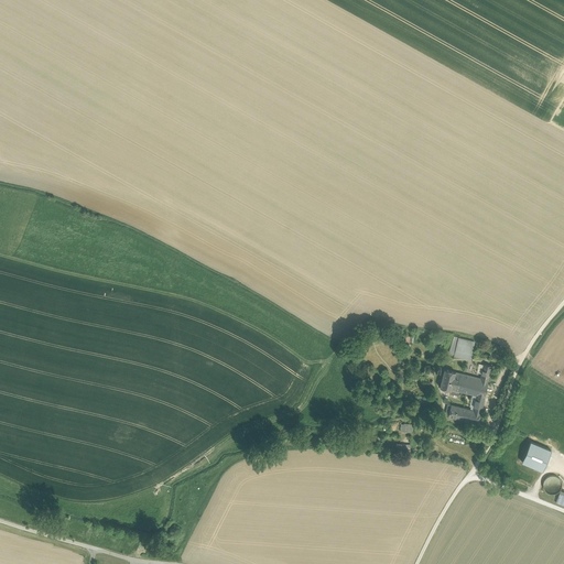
[(454,337),(449,351),(455,354),(459,338),(454,337)]
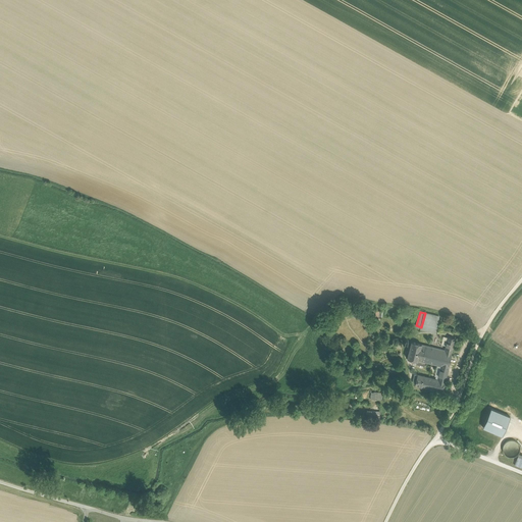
[(439,317),(425,313),(421,327),(421,328),(435,331),(439,317)]
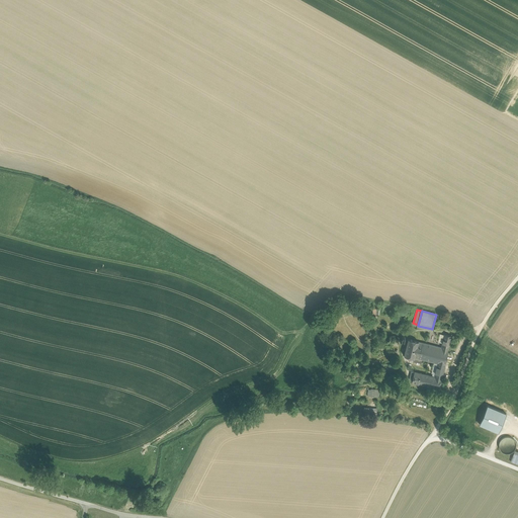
[(441,348),(418,342),(414,357),(434,362),(446,358),(451,336),(444,335),(441,348)]
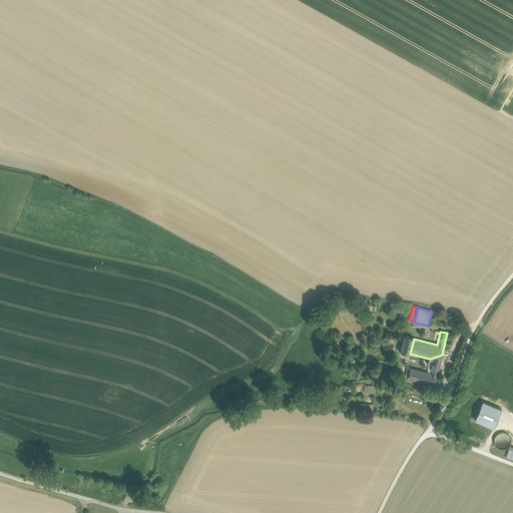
[(414,338),(404,336),(403,341),(402,347),(400,352),(410,355),(414,339),(414,338)]
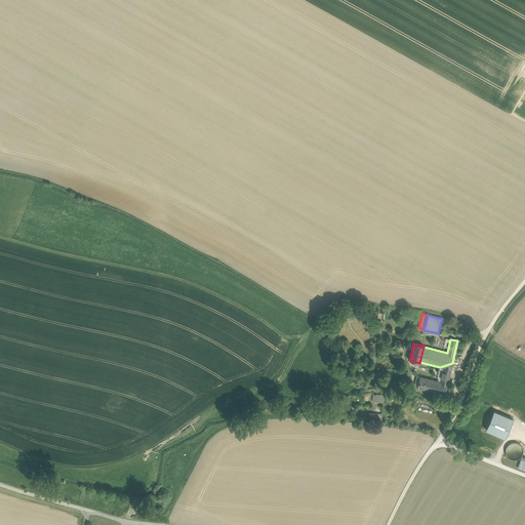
[(444,368),(441,381),(419,376),(417,388),(445,395),(452,363),(440,367),(444,368)]
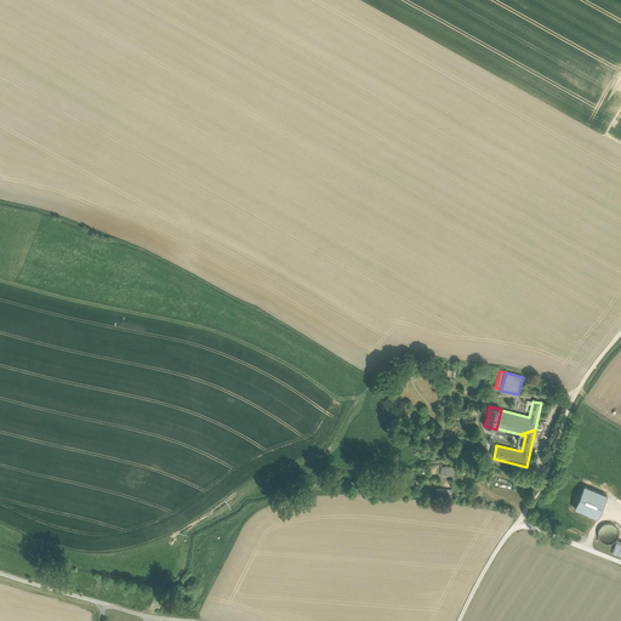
[(596,518),(604,494),(581,485),(571,508),(596,518)]
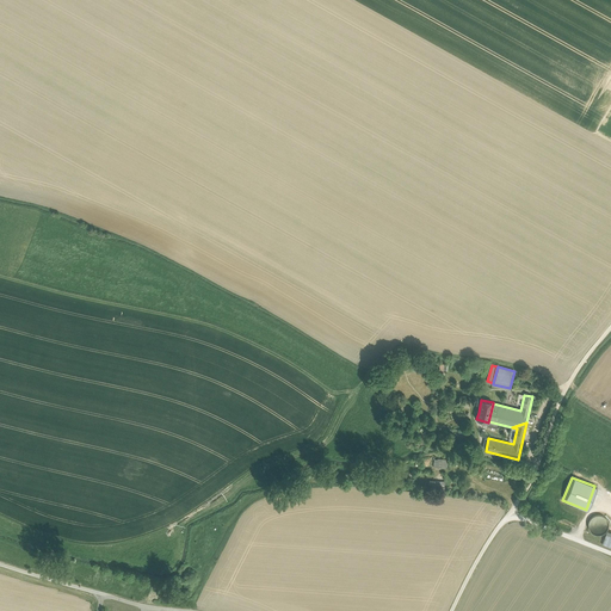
[(604,517),(600,516),(597,516),(593,517),(590,520),(588,524),(588,528),(591,531),(593,534),(597,535),(600,535),(604,534),(606,530),(608,526),(608,523),(606,519),(604,517)]
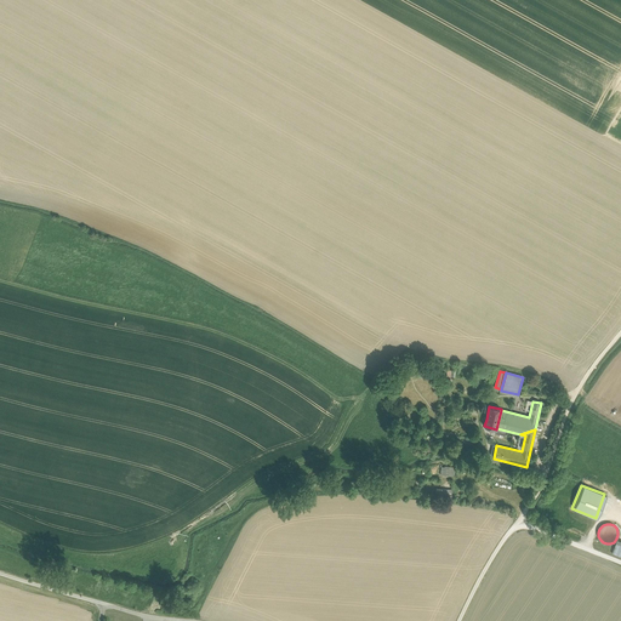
All buildings are outlined.
